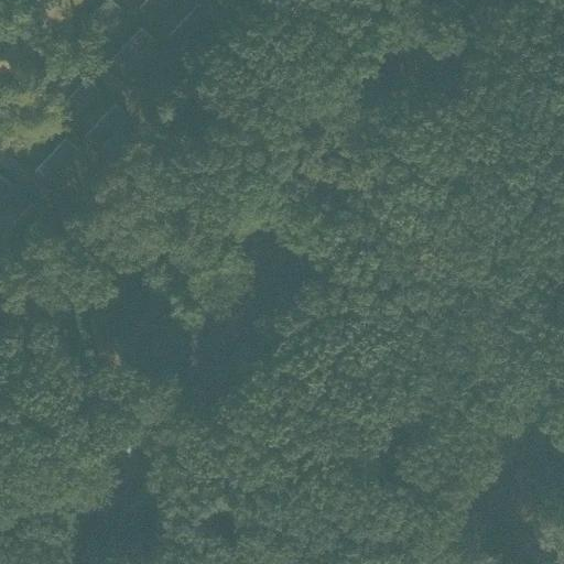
[(79,150),(66,138),(34,173),(47,185),(79,150)]
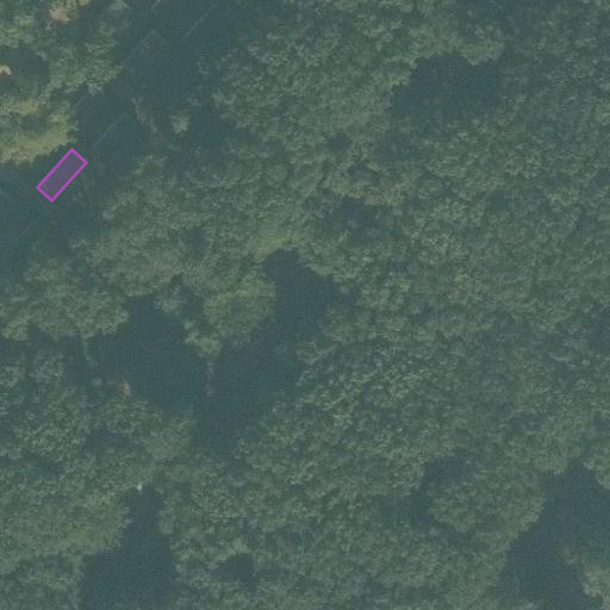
[(0,215),(13,201),(0,190),(0,215)]
